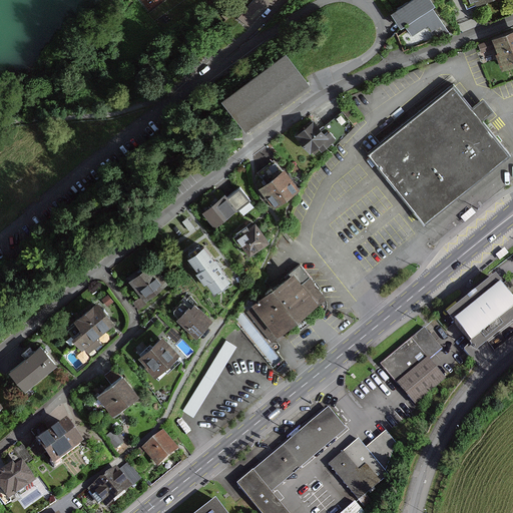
[(434,0),(411,0),(395,10),(403,24),(408,21),(414,33),(431,23),(434,28),(436,27),(441,34),(449,30),(434,6),(437,4),(434,0)]
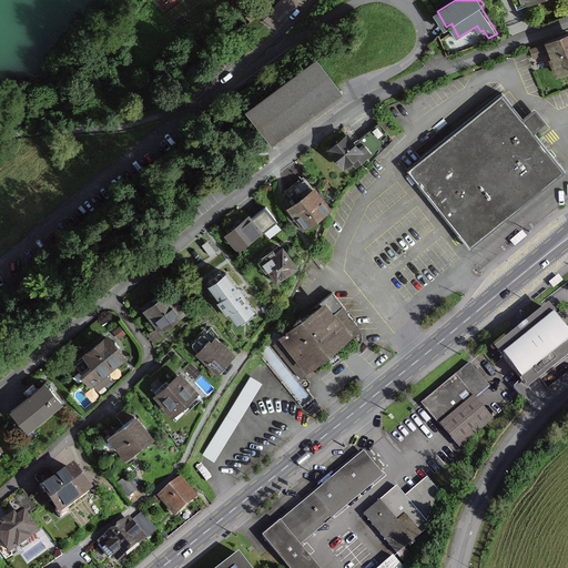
[(567,34),(530,48),(538,68),(554,62),(558,75),(567,71),(567,34)]
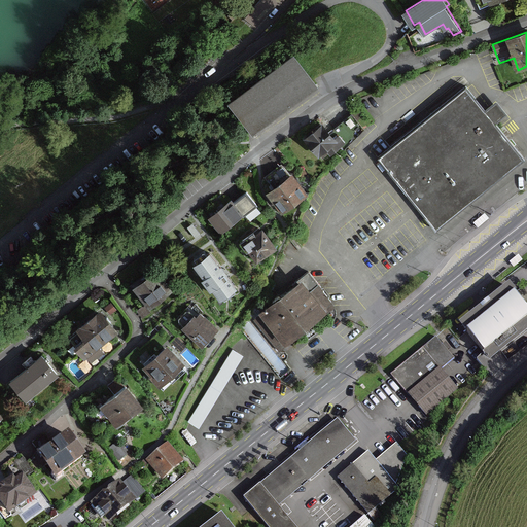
[(297,55),(232,102),(251,130),(317,82),(297,55)]
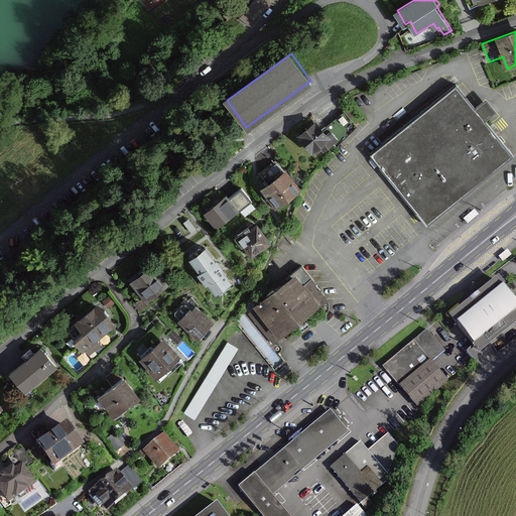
[(419,213),(428,224),(515,154),(515,153),(489,119),(500,111),(490,98),(478,108),(460,85),(384,144),(373,153),(382,164),(419,213)]
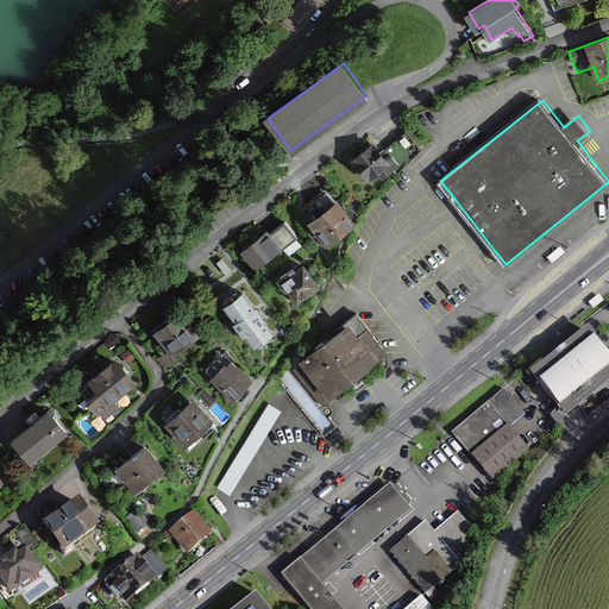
[(375,140),(352,159),(370,181),(380,173),(384,179),(397,168),(389,158),(375,140)]
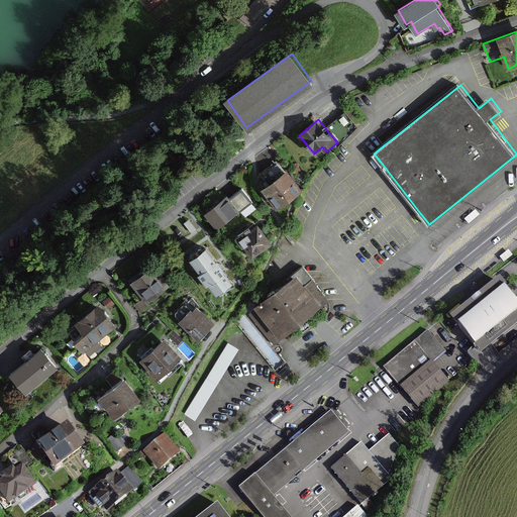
[(278,208),(303,188),(288,169),(263,189),(278,208)]
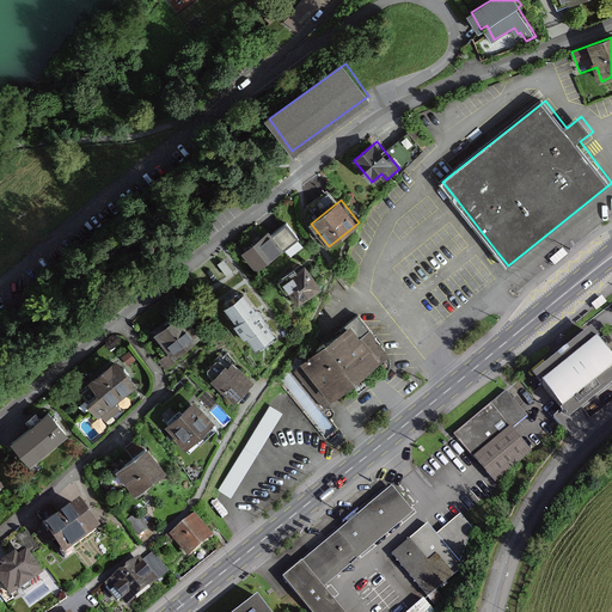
[(257,269),(285,249),(270,230),(242,250),(257,269)]
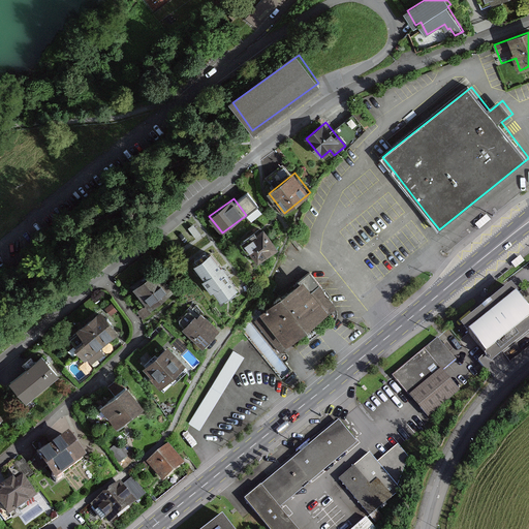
[(278,249),(266,230),(245,245),(258,263),(278,249)]
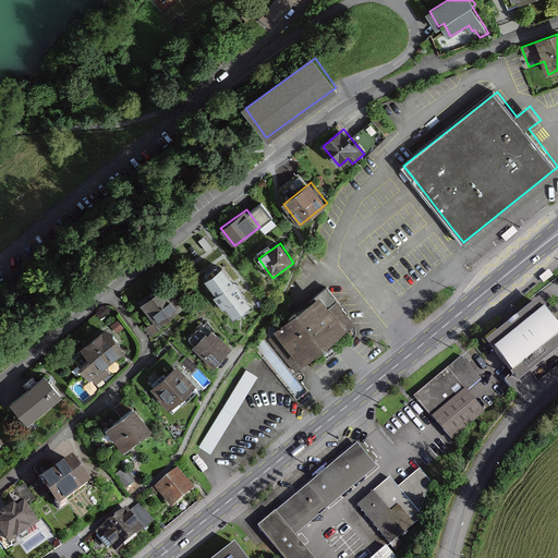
[(208,253),(193,267),(206,281),(222,267),(208,253)]
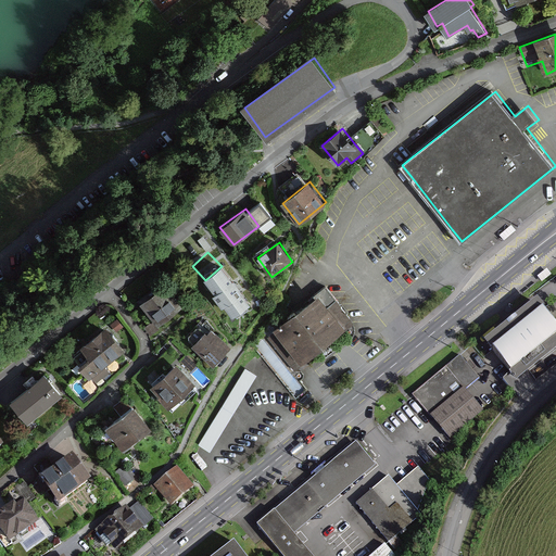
[(252,298),(237,276),(212,293),(227,315),(252,298)]
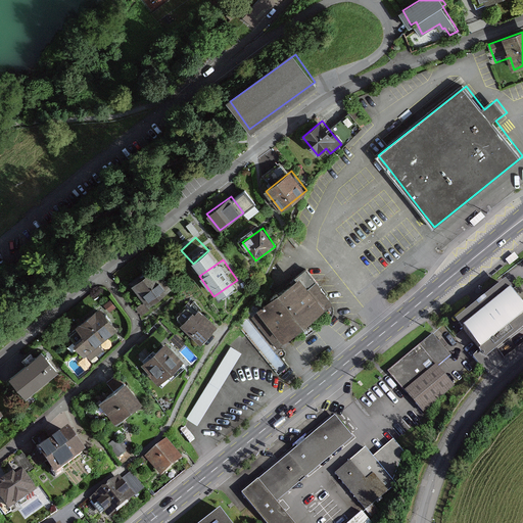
[(154,267),(134,282),(148,301),(169,285),(154,267)]
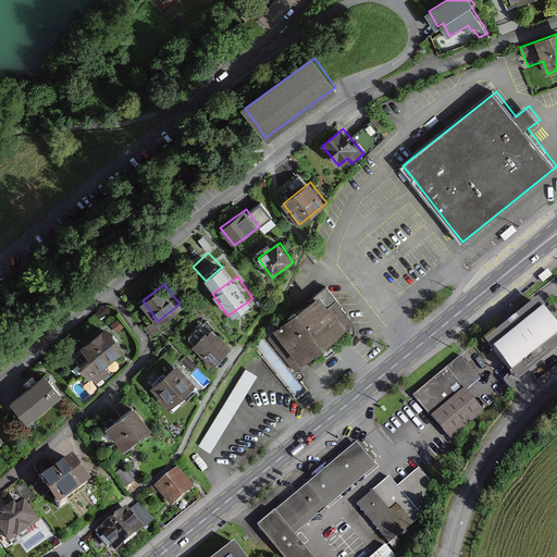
[(319,291),(273,325),(300,359),(345,325),(319,291)]
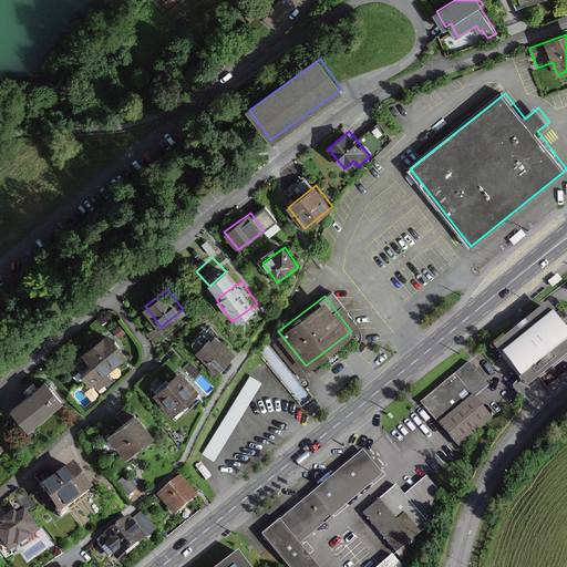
[(566,327),(554,310),(500,353),(518,378),(566,339),(566,327)]
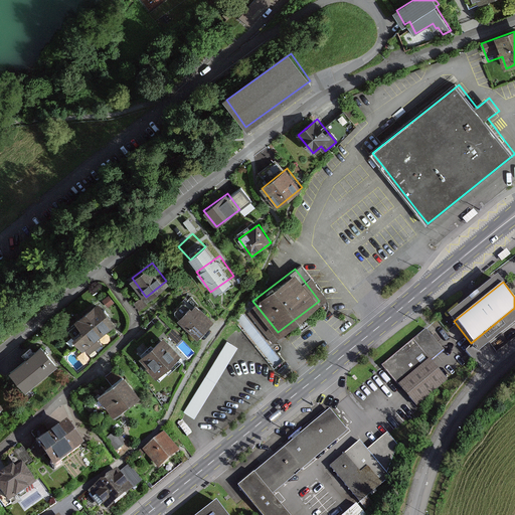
[(213,318),(196,302),(181,317),(197,334),(213,318)]
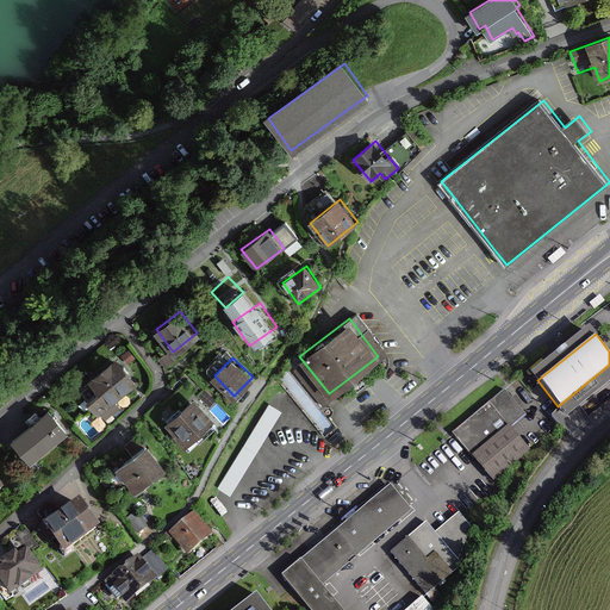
[(117,359),(76,390),(98,419),(139,388),(117,359)]
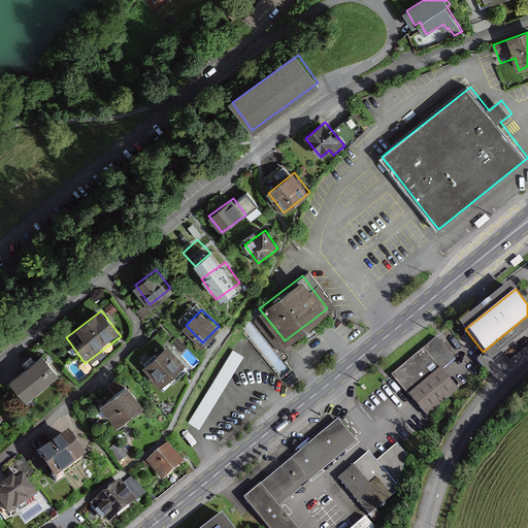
[(437,338),(393,375),(427,417),(459,390),(441,369),(454,359),(437,338)]
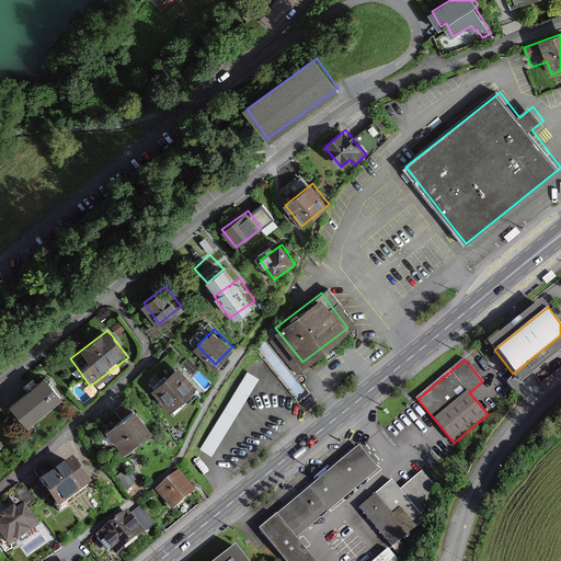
[(197,388),(179,367),(153,390),(171,411),(197,388)]
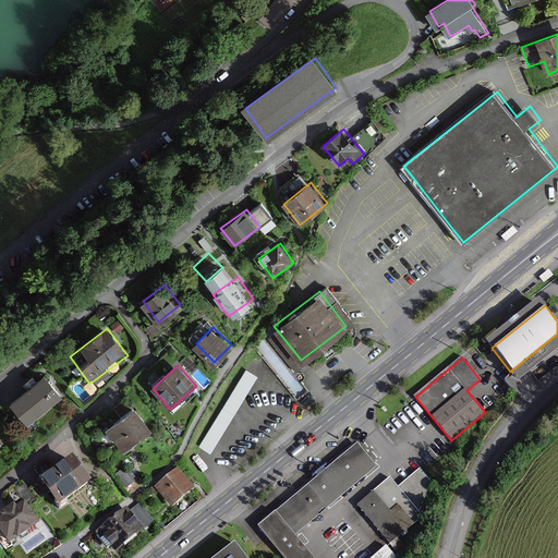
[(246,366),(198,445),(211,451),(257,375),(246,366)]
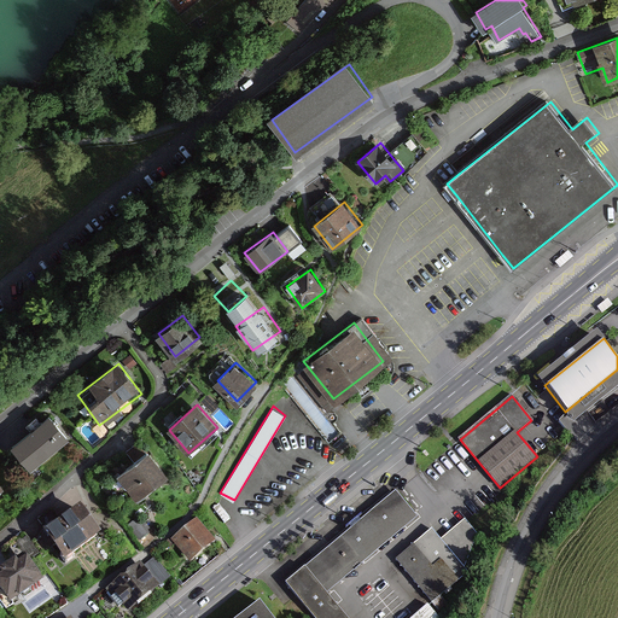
[(47,419),(11,448),(30,472),(66,442),(47,419)]
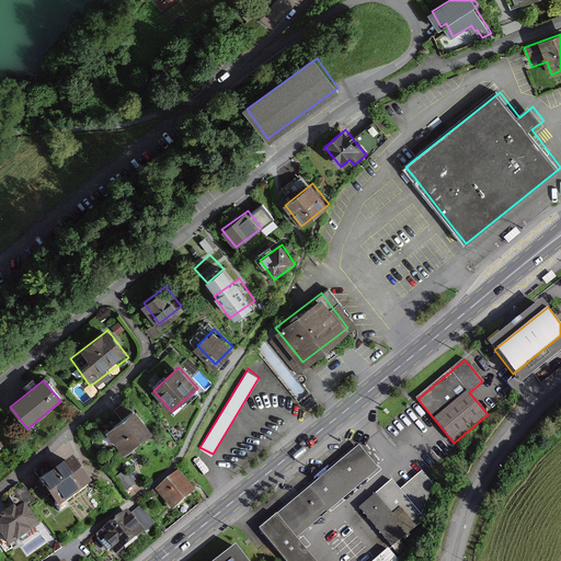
[(122,421),(106,434),(124,456),(152,433),(127,401),(114,412),(122,421)]
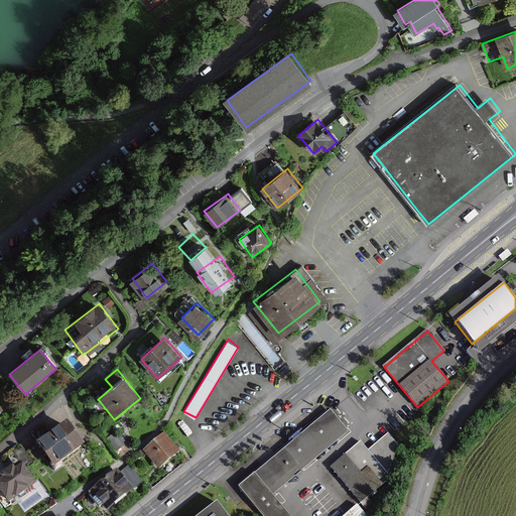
[(239,486),(263,515),(287,515),(271,496),(349,433),(331,411),(239,486)]
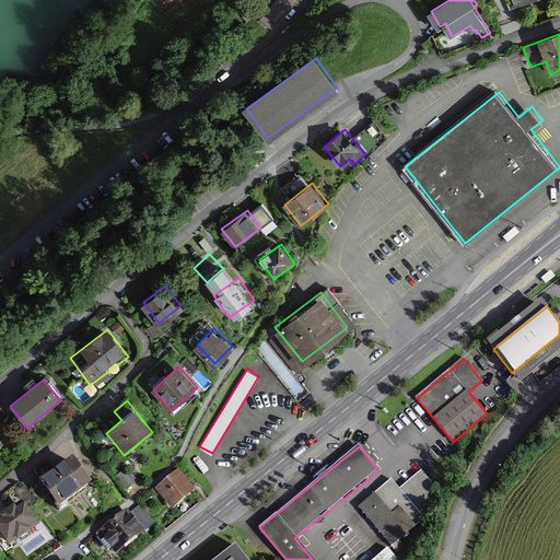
[(42,483),(27,492),(36,504),(46,497),(56,512),(89,490),(71,464),(55,476),(48,465),(35,474),(42,483)]
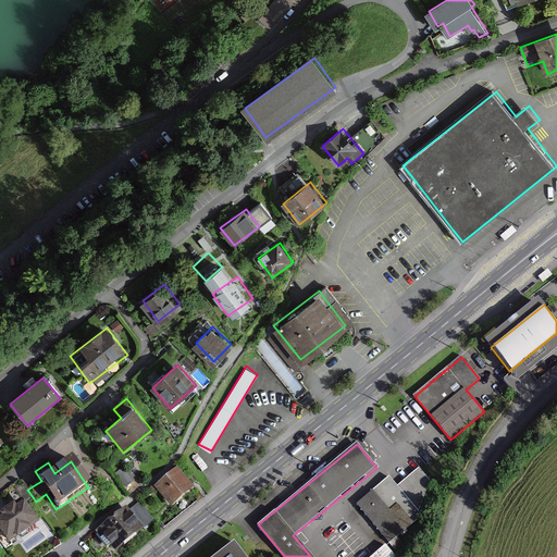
[(177,468),(155,486),(171,507),(194,489),(177,468)]
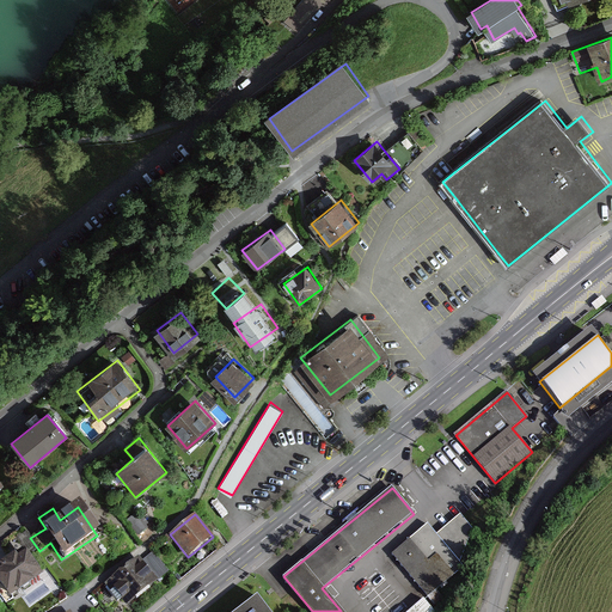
[(127,522),(141,534),(147,527),(133,515),(127,522)]
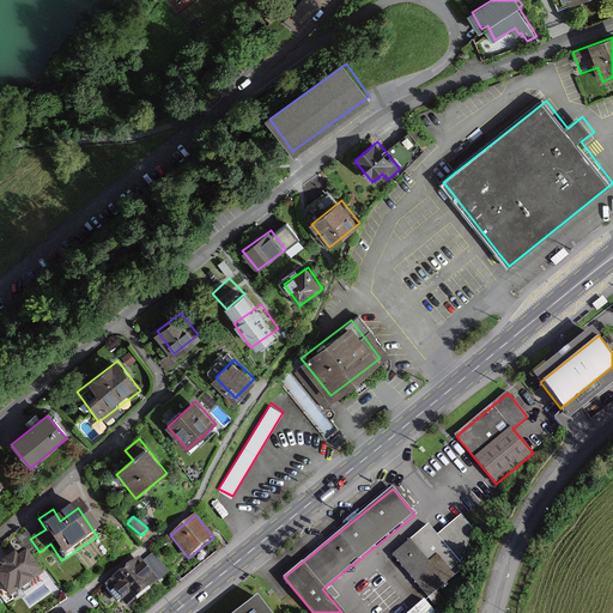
[(429,527),(393,558),(428,598),(454,574),(447,566),(457,557),(474,532),(461,517),(438,536),(429,527)]
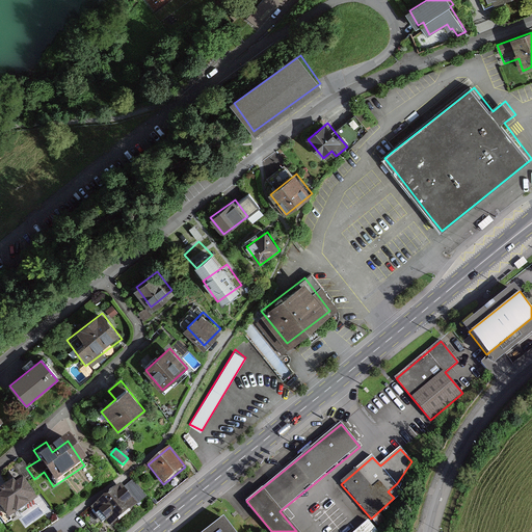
[(0,500),(0,501),(0,500),(0,515),(5,523),(14,516),(16,519),(27,510),(26,508),(35,502),(23,484),(14,490),(11,488),(0,496),(0,500)]
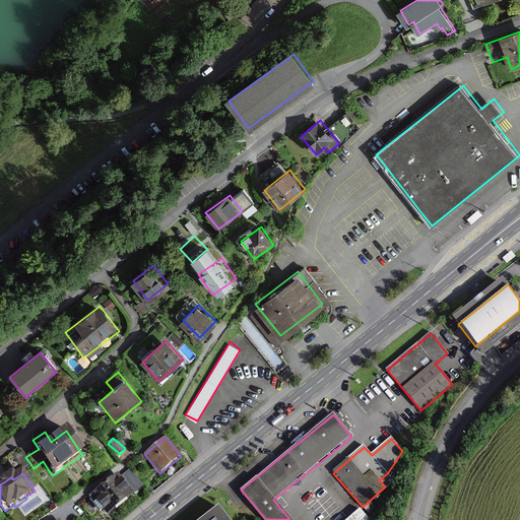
[(118,506),(133,495),(128,489),(125,483),(117,473),(88,495),(104,516),(108,514),(118,506)]
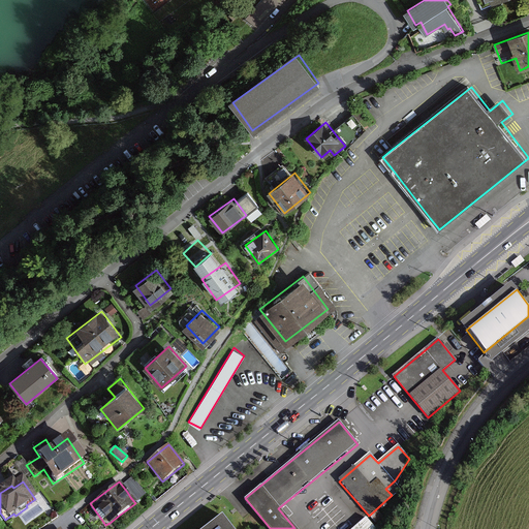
[(230,528),(222,518),(206,528),(230,528)]
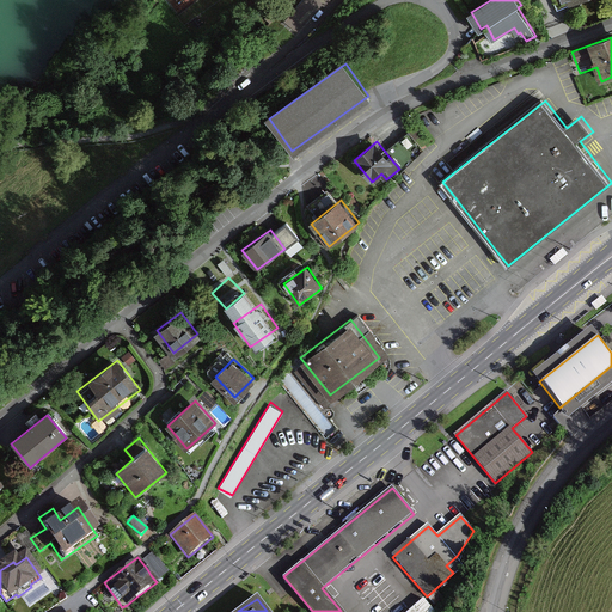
[(409,611),(436,611),(426,599),(409,611)]
